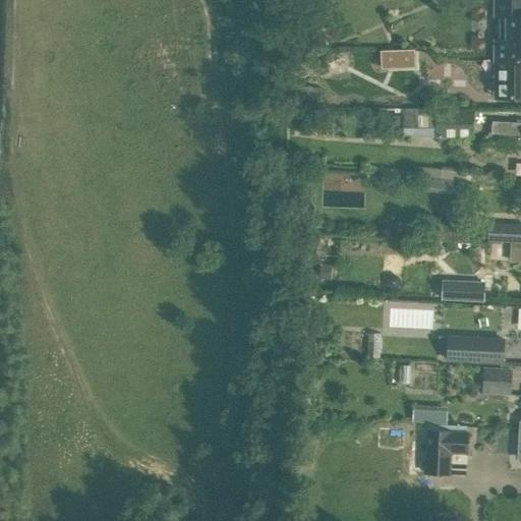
[(520,0),(494,0),(494,16),(499,16),(499,41),(494,41),(494,45),(520,45),(520,44),(520,0)]
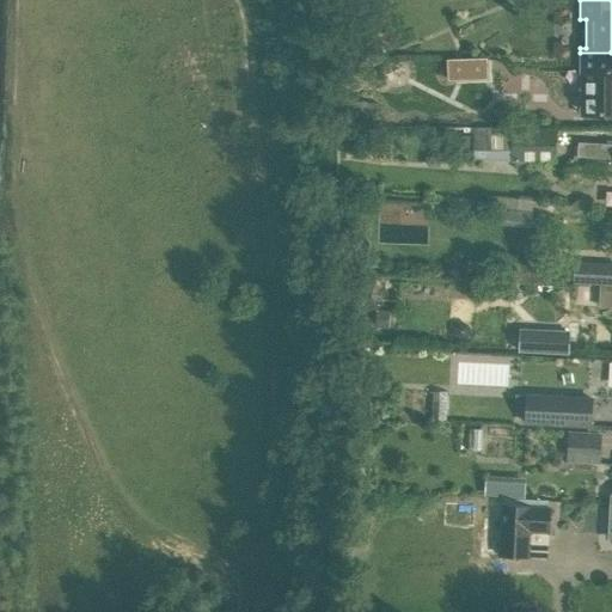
[(611,51),(611,53),(580,53),(580,115),(611,115),(611,51)]
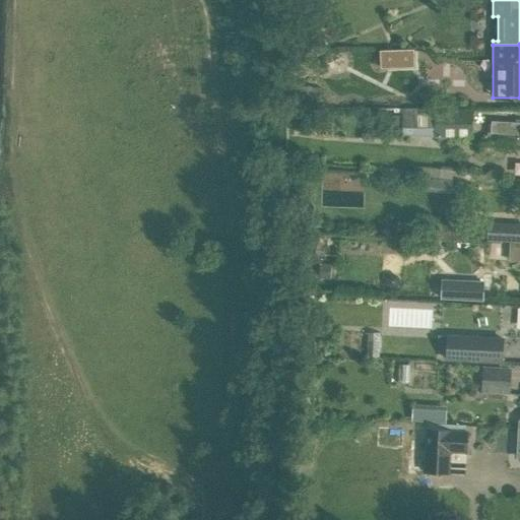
[(413,49),(378,50),(379,68),(413,67),(413,49)]
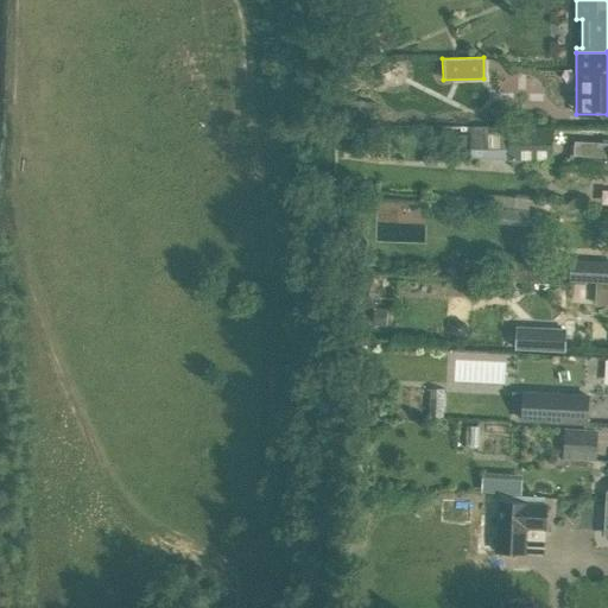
[(552,163),(552,128),(470,127),(470,135),(460,135),(460,153),(469,153),(469,160),(507,160),(507,163),(552,163)]
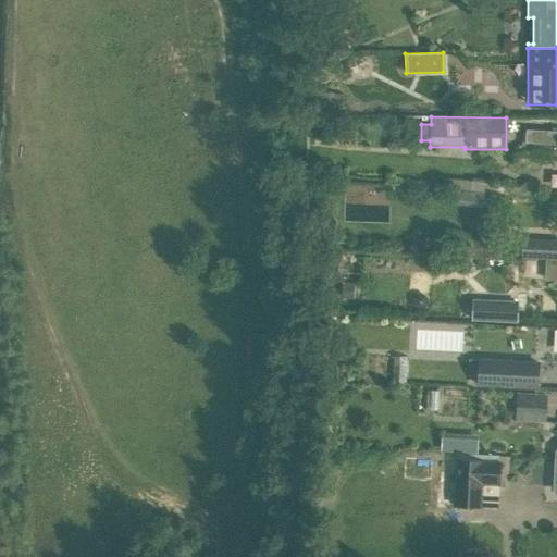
[(556,132),(525,131),(525,143),(532,143),(532,156),(556,157),(556,132)]
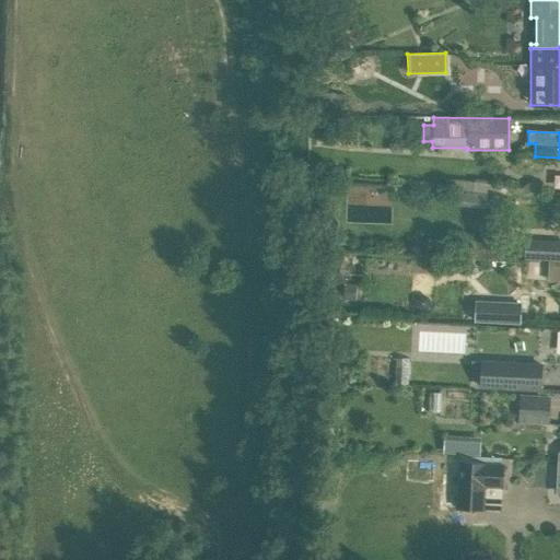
[(446,178),(445,193),(541,197),(541,188),(536,183),(529,183),(523,187),(523,188),(498,187),(498,181),(474,178),(474,181),(446,178)]
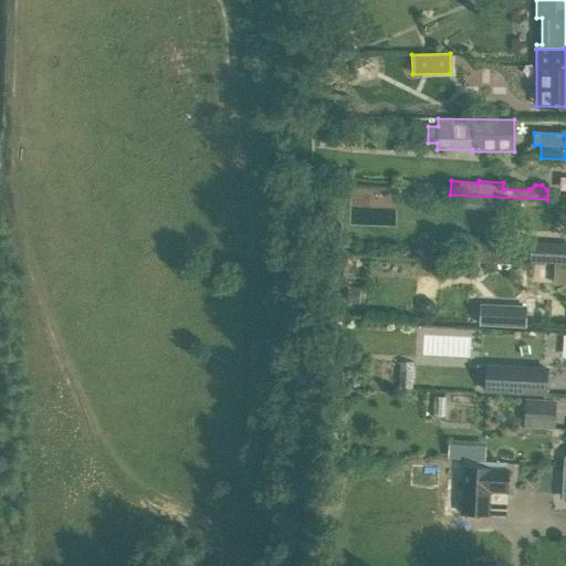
[(513,264),(514,247),(459,243),(458,261),(513,264)]
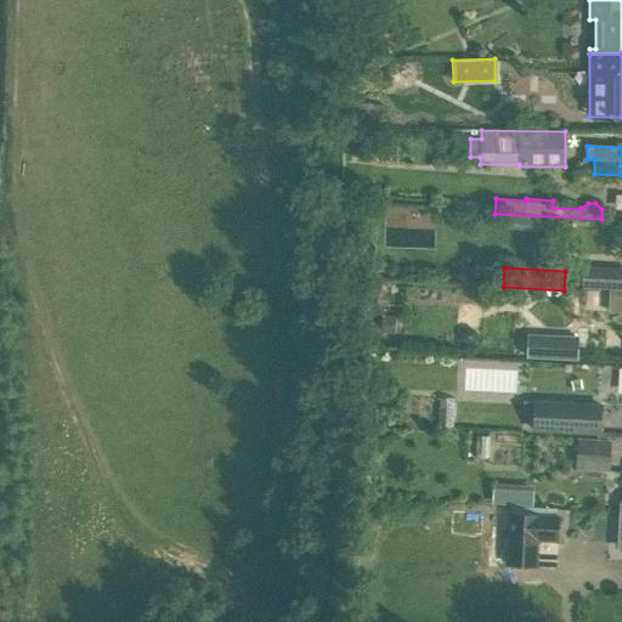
[(582,288),(621,289),(621,270),(583,267),(582,288)]
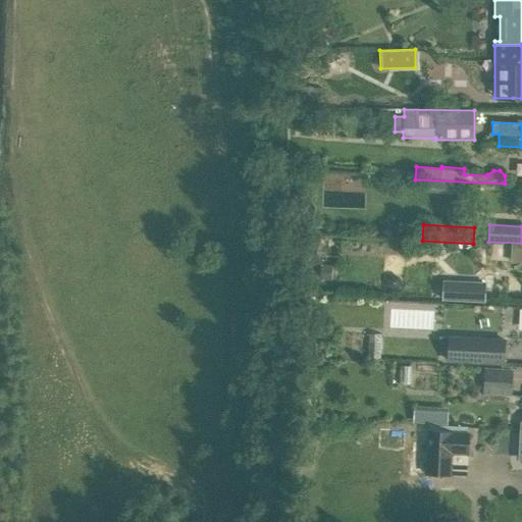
[(387,280),(387,284),(392,289),(397,289),(400,285),(400,280),(397,276),(392,276),(387,280)]
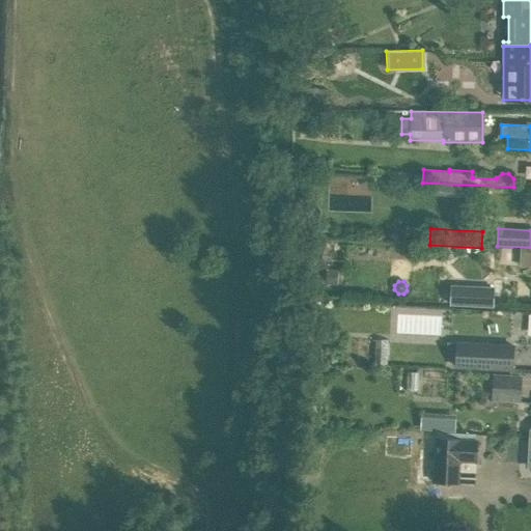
[(493,288),(451,286),(450,305),(493,307),(493,288)]
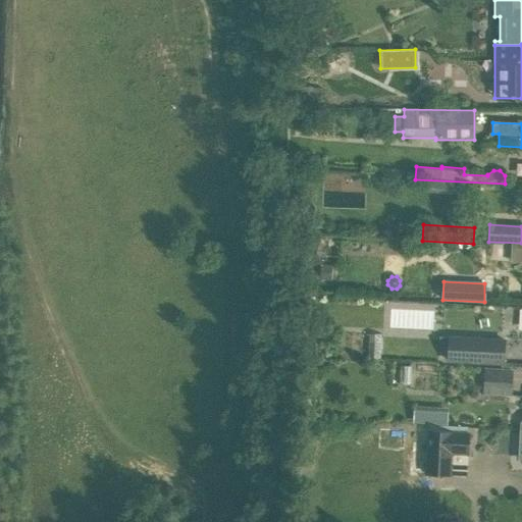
[(450,338),(448,361),(504,364),(505,341),(450,338)]
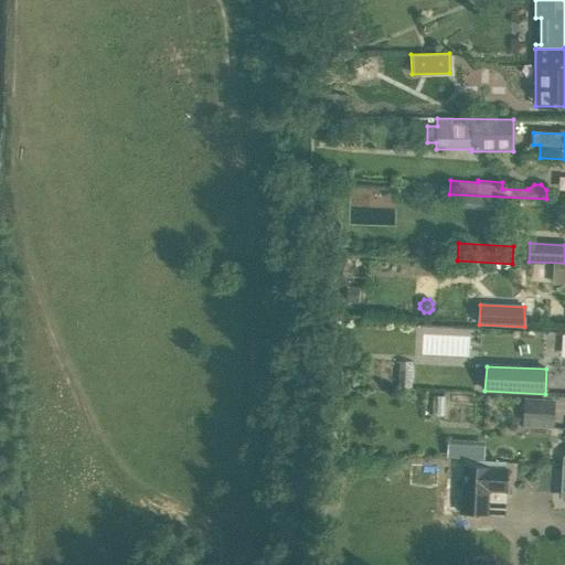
[(553,401),(526,400),(524,427),(552,428),(553,401)]
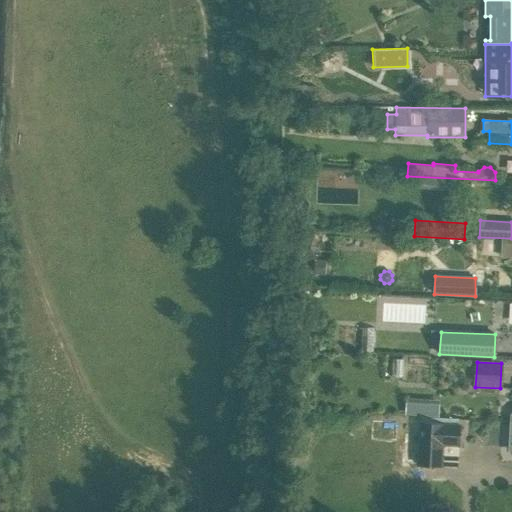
[(406,399),(405,416),(417,416),(418,399),(406,399)]
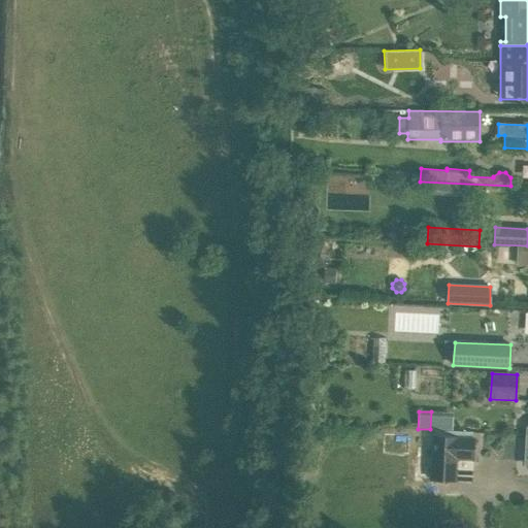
[(474,438),(433,436),(431,480),(455,481),(456,458),(472,459),(474,438)]
